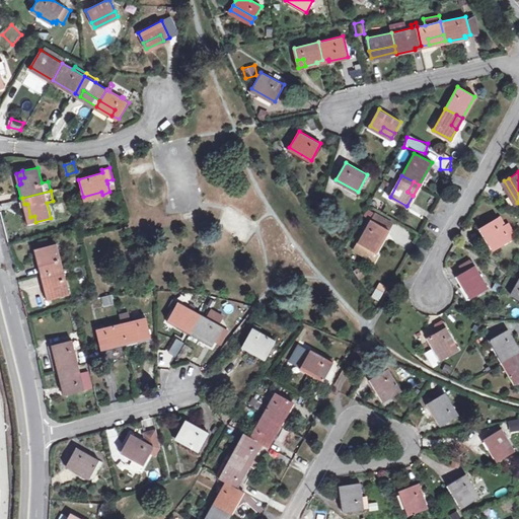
[(27,204),(24,204),(28,223),(35,222),(34,216),(30,217),(27,204)]
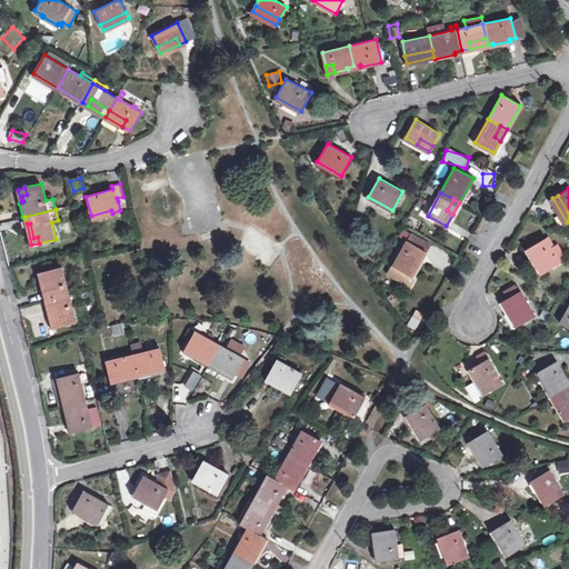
[(412,231),(407,240),(426,251),(431,241),(412,231)]
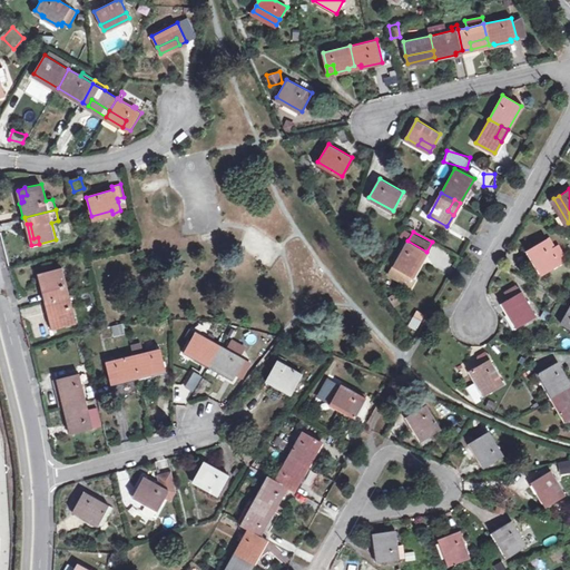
[(529,248),(532,255),(539,267),(540,267),(543,273),(567,257),(560,246),(554,248),(553,246),(556,245),(550,236),(529,248)]
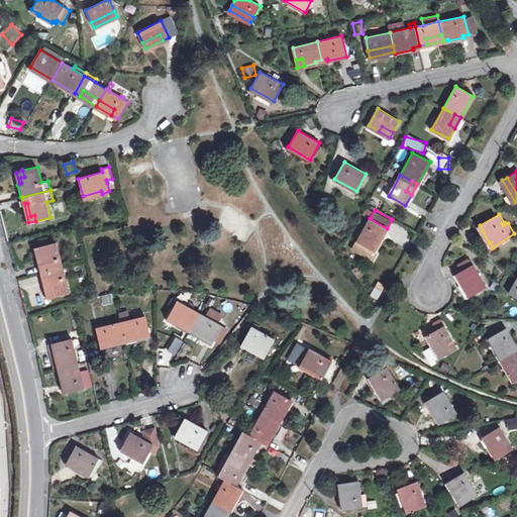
[(387,228),(370,218),(353,247),(365,253),(369,246),(375,249),(387,228)]
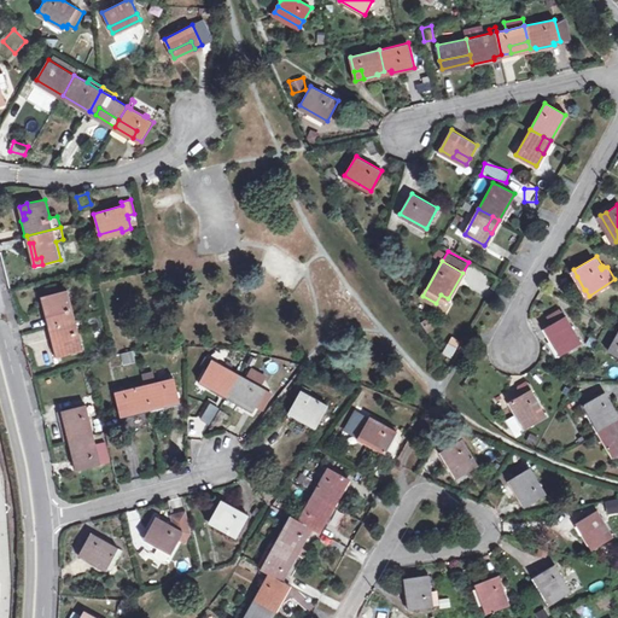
[(48,304),(54,327),(85,319),(83,313),(75,315),(68,290),(42,296),(45,305),(48,304)]
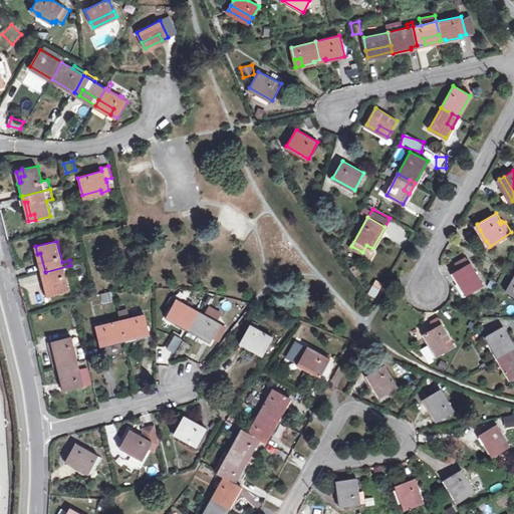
[(454,272),(461,283),(466,280),(472,290),(484,283),(471,262),(465,257),(456,263),(460,269),(454,272)]
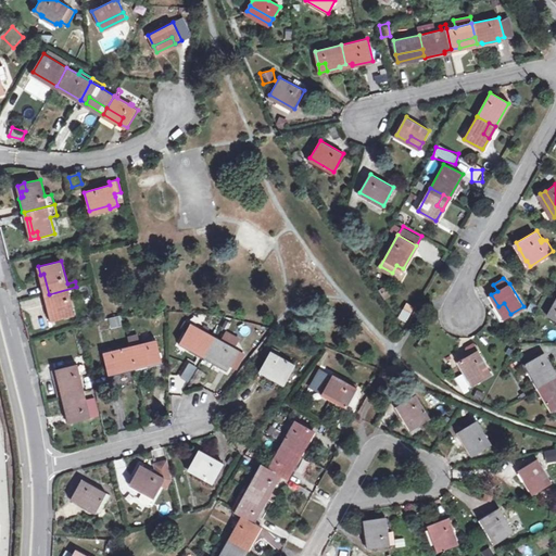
[(384,286),(378,290),(384,300),(391,295),(384,286)]
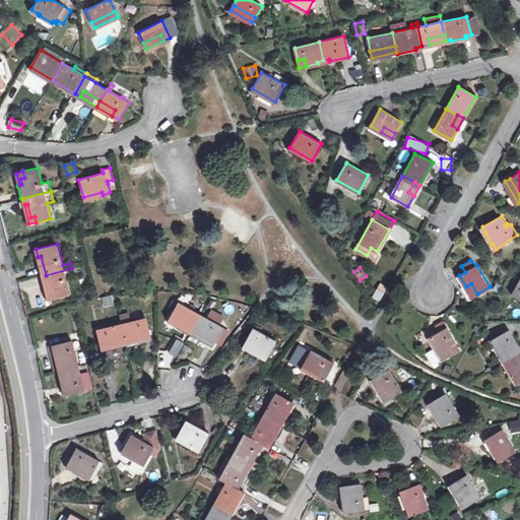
[(73,277),(71,268),(46,275),(52,300),(70,295),(66,279),(73,277)]
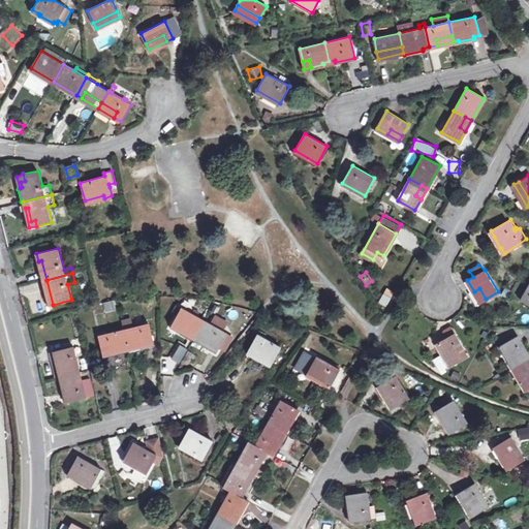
[(50,305),(53,305),(47,280),(43,280),(50,305)]
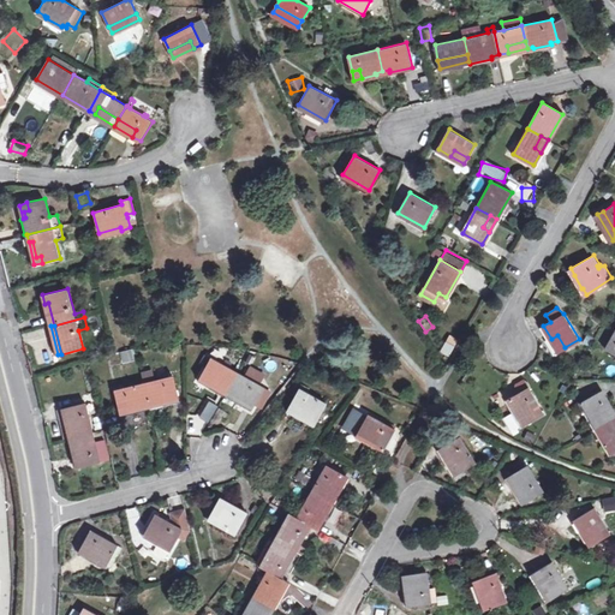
[(449,356),(457,339),(448,334),(440,352),(449,356)]
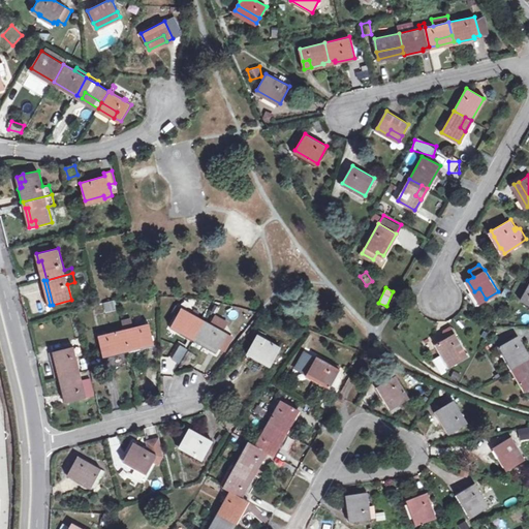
[(479,288),(474,291),(480,302),(486,299),(479,288)]
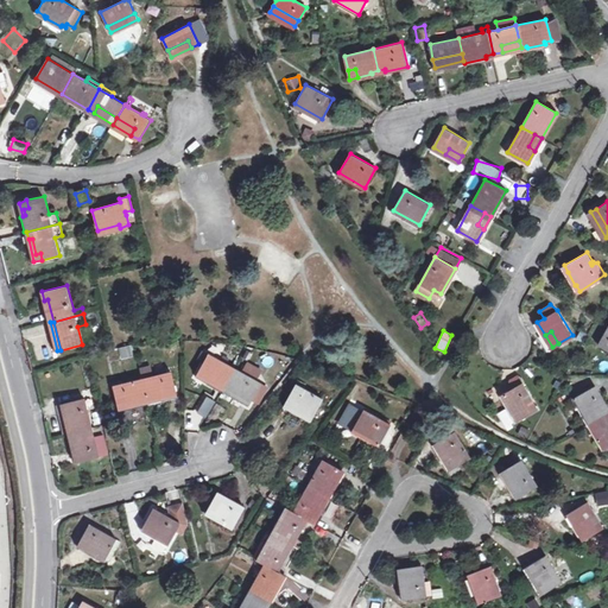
[(197,373),(223,387),(234,368),(209,353),(197,373)]
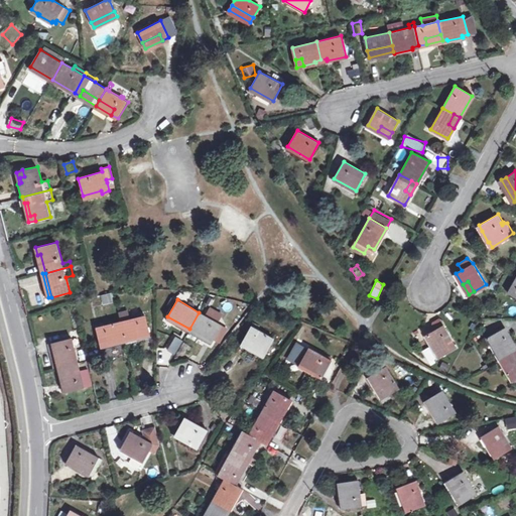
[(208,306),(205,313),(220,319),(223,312),(208,306)]
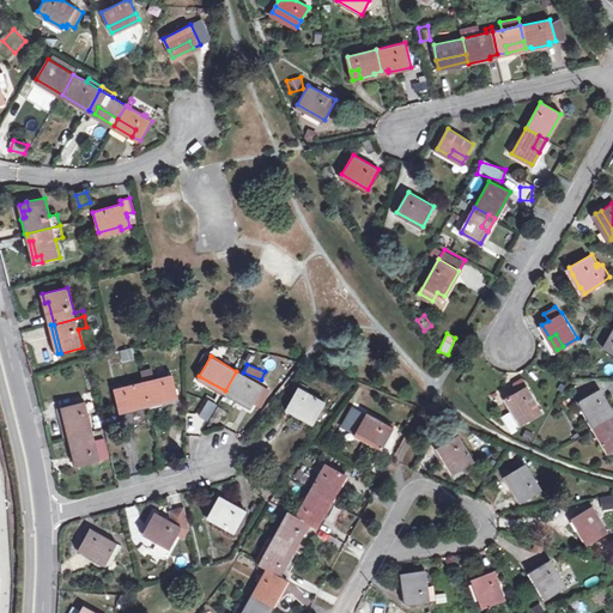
[(141,371),(144,382),(149,404),(178,396),(173,374),(151,380),(149,369),(141,371)]
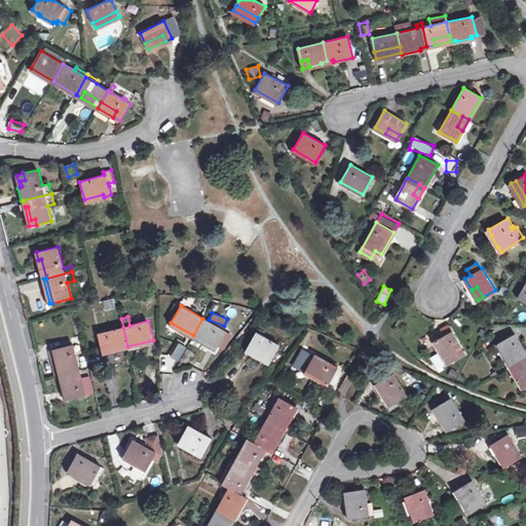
[(225,331),(202,318),(193,335),(192,338),(214,350),(225,331)]
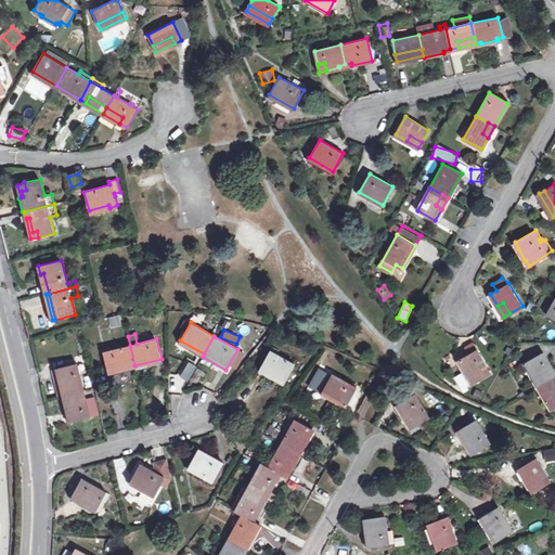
[(472,384),(490,373),(473,343),(465,346),(467,356),(459,361),(472,384)]
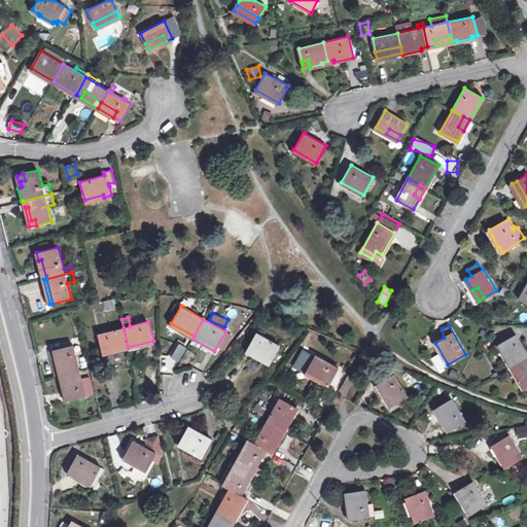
[(103,353),(128,347),(124,328),(99,334),(103,353)]
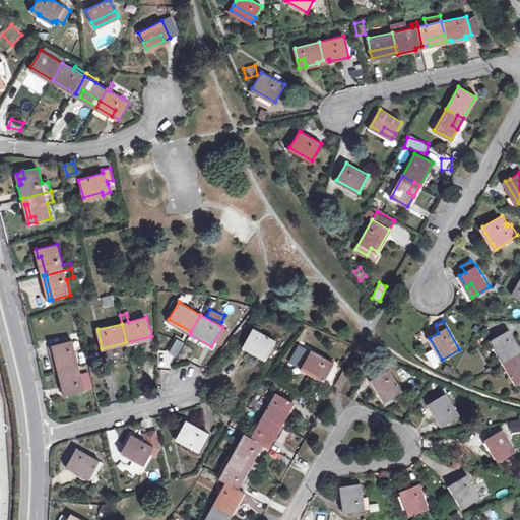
[(244,345),(266,358),(275,341),(254,329),(244,345)]
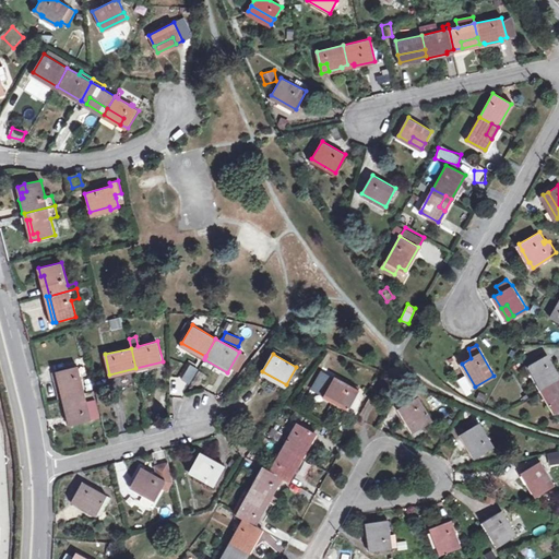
[(531,365),(544,389),(558,380),(558,372),(548,355),(531,365)]
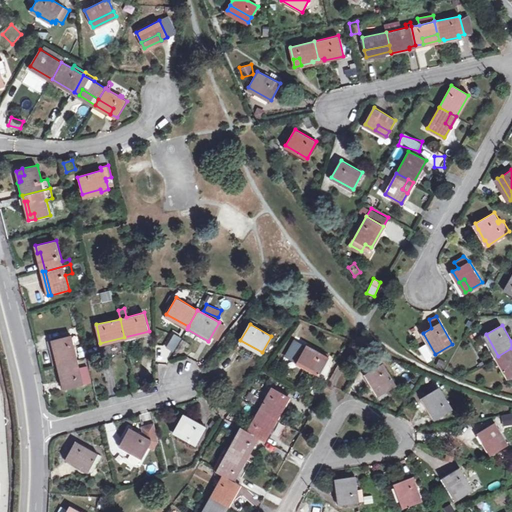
[(165,365),(180,337),(173,333),(165,348),(160,346),(153,358),(165,365)]
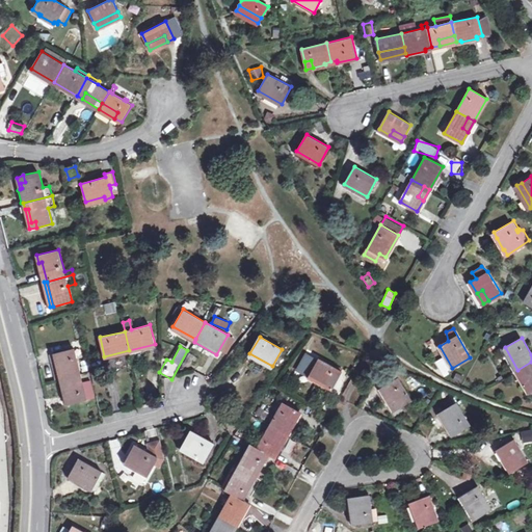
[(318,357),(317,361),(307,354),(298,370),(331,388),(341,370),(318,357)]
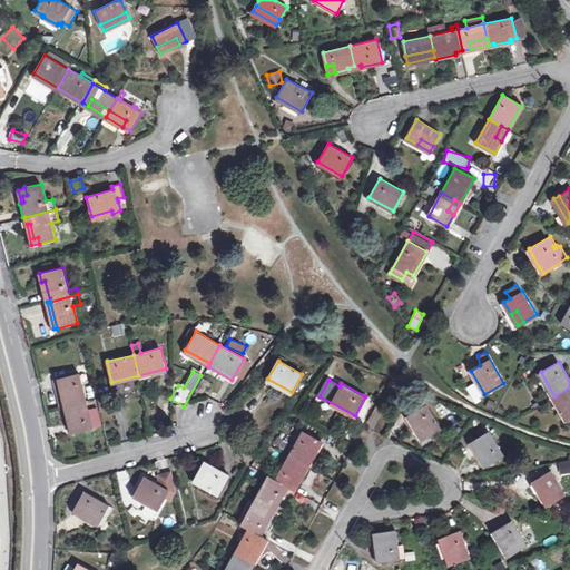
[(569,419),(569,387),(554,396),(568,420),(569,419)]
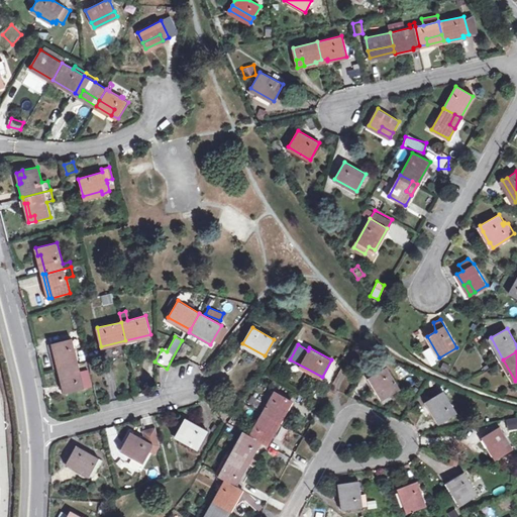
[(79,373),(77,364),(59,368),(64,387),(82,382),(79,373)]
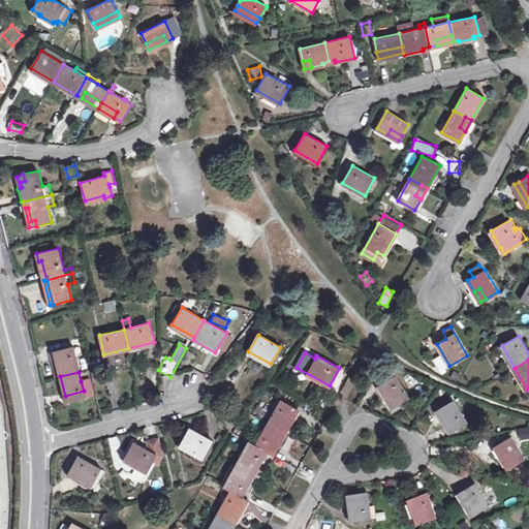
[(377,387),(391,409),(399,405),(408,399),(395,376),(377,387)]
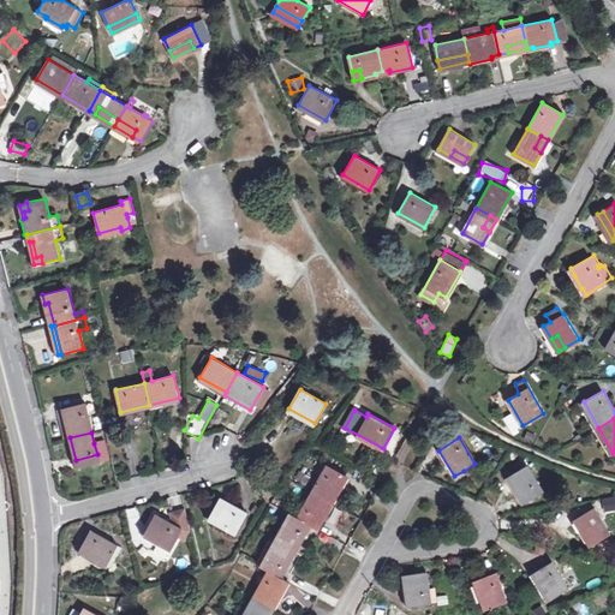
[(94,443),(97,454),(99,461),(108,459),(103,440),(94,443)]
